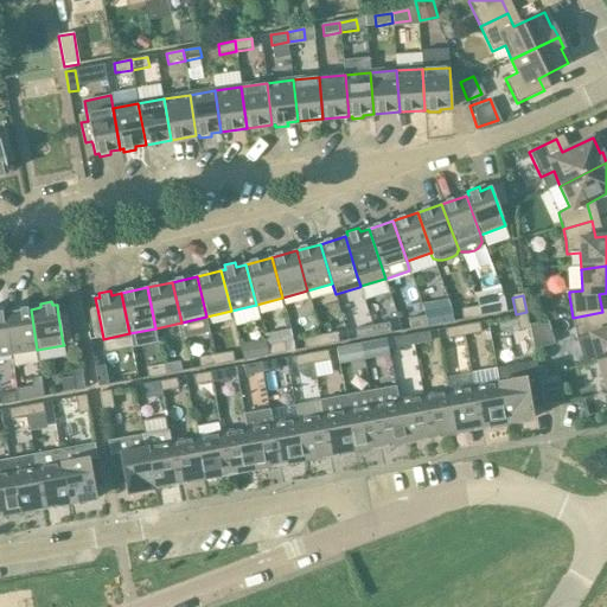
[(504,302),(479,307),(480,318),(506,313),(504,302)]
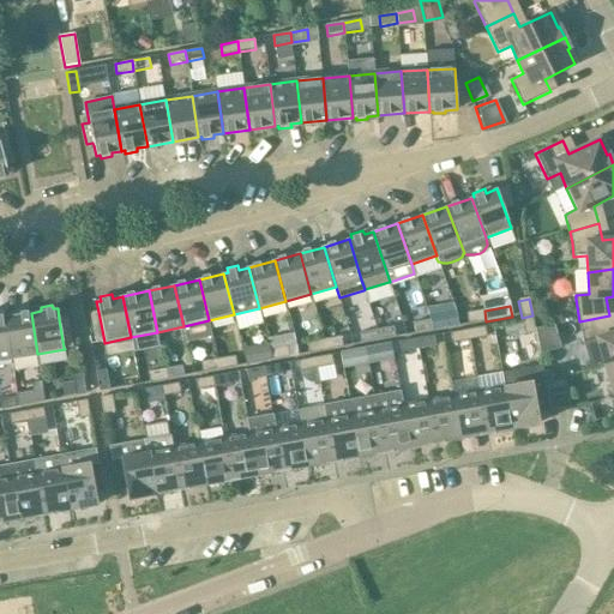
[(467,314),(469,324),(486,321),(485,311),(467,314)]
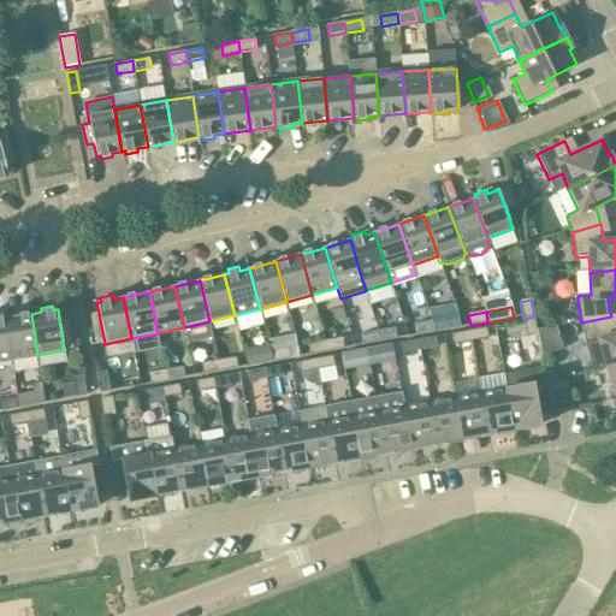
[(31,314),(5,318),(11,360),(37,355),(31,314)]
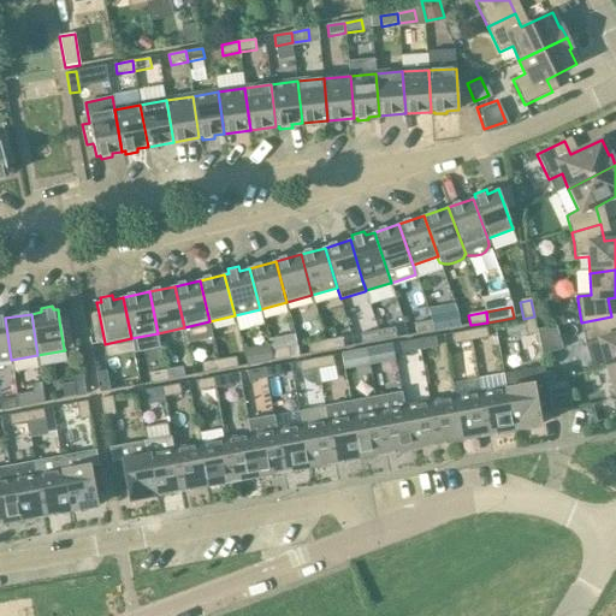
[(538,335),(535,326),(534,317),(523,319),(527,336),(538,335)]
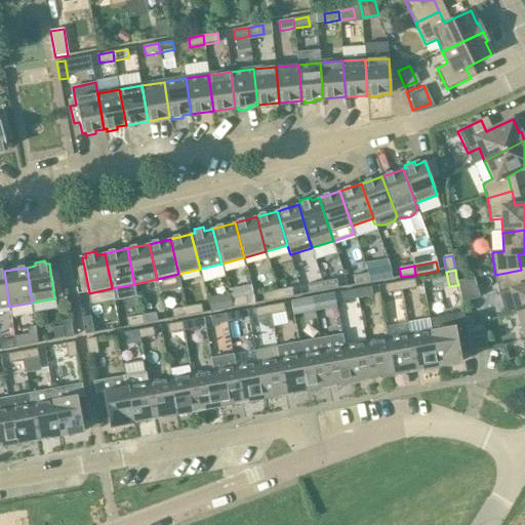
[(521,270),(495,275),(498,293),(505,315),(516,312),(517,314),(524,311),(524,284),(523,285),(521,270)]
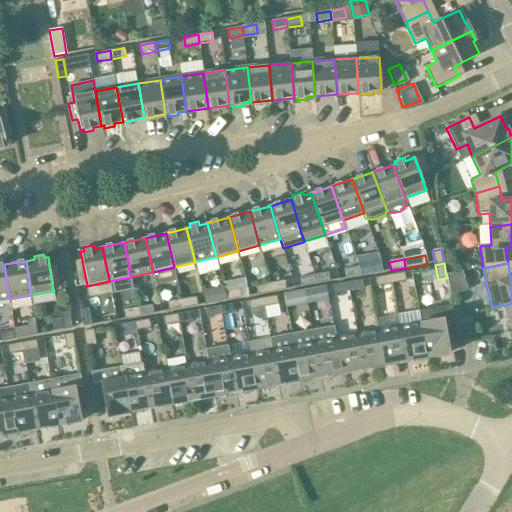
[(4,264),(0,264),(0,299),(9,299),(4,264)]
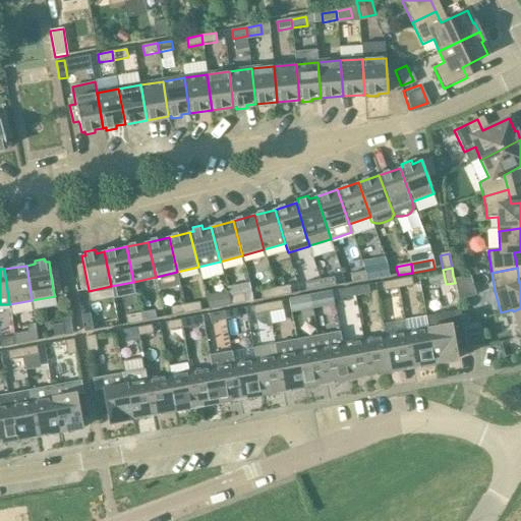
[(380,270),(365,272),(366,281),(381,278),(380,270)]
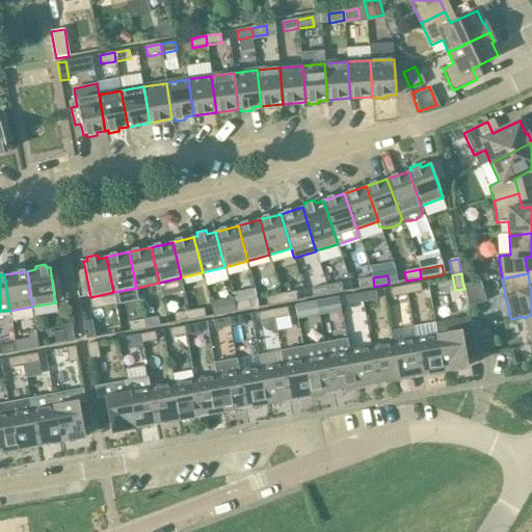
[(357,281),(360,289),(374,287),(373,277),(357,281)]
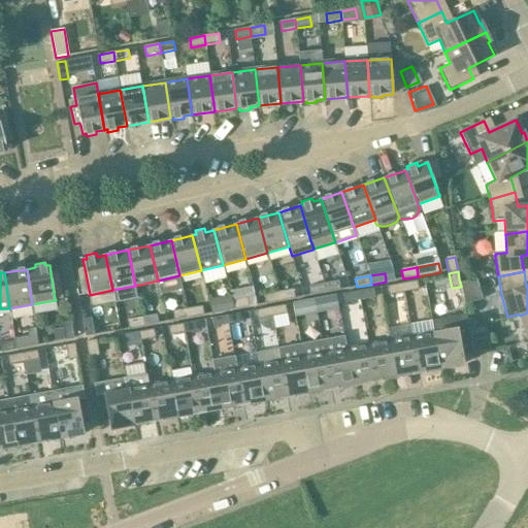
[(419,290),(417,281),(402,284),(403,292),(419,290)]
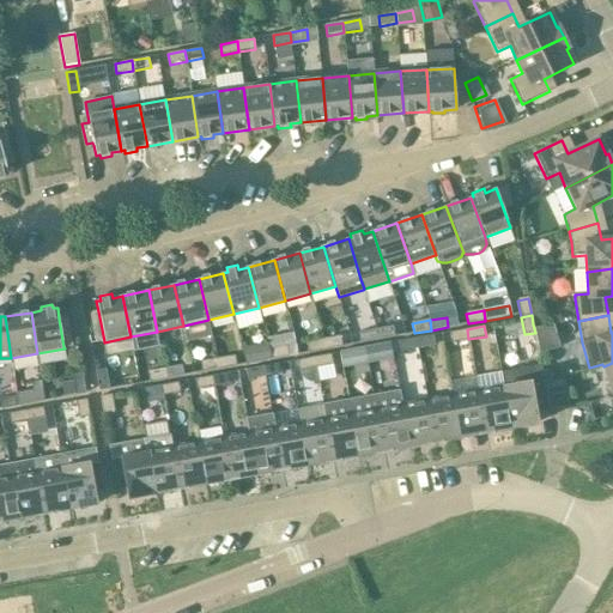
[(394,337),(393,327),(376,329),(378,340),(394,337)]
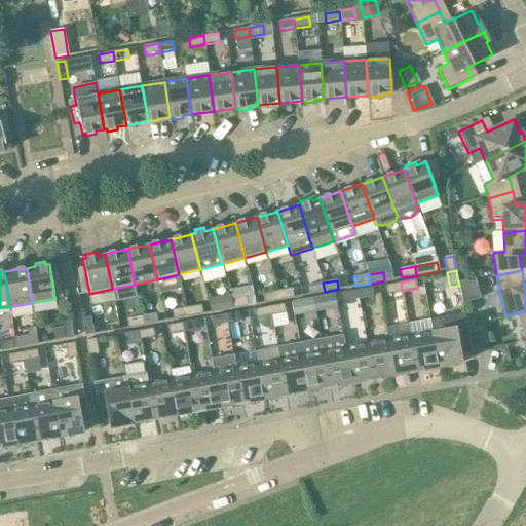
[(309,295),(325,292),(323,283),(308,286),(309,295)]
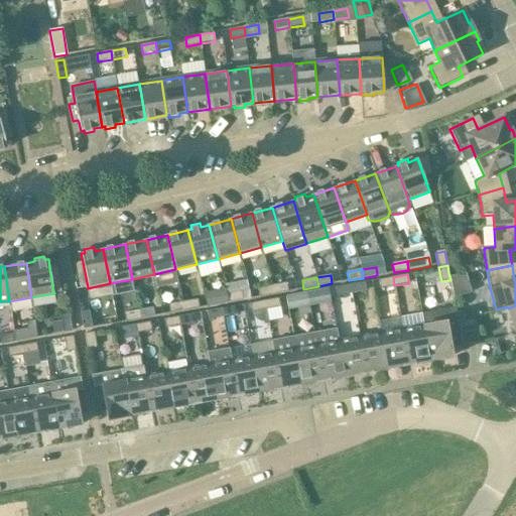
[(379,279),(380,288),(394,285),(393,277),(379,279)]
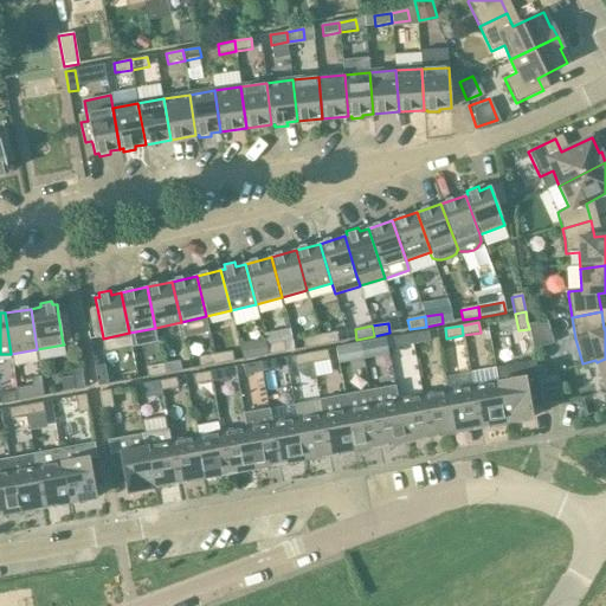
[(430,341),(427,331),(411,334),(412,345),(430,341)]
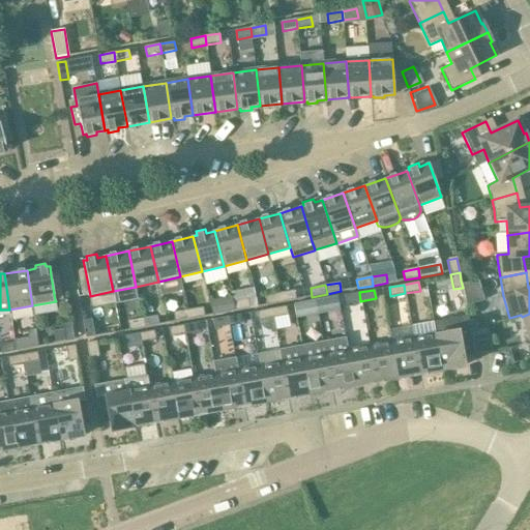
[(295,299),(294,291),(280,293),(281,302),(295,299)]
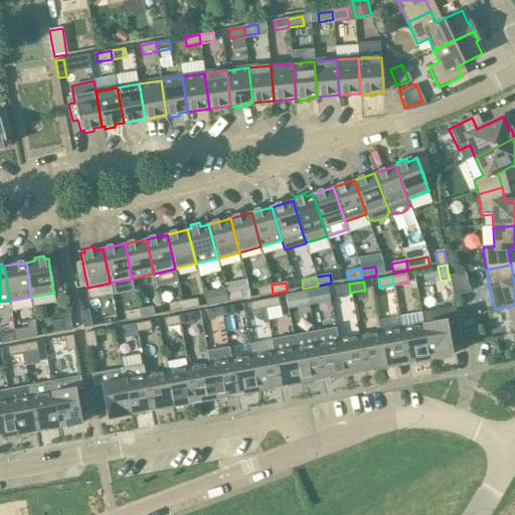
[(335,287),(337,295),(350,293),(349,284),(335,287)]
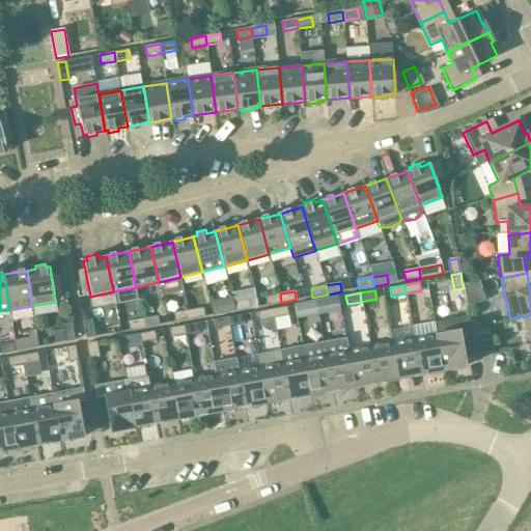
[(266,297),(267,306),(281,303),(280,294),(266,297)]
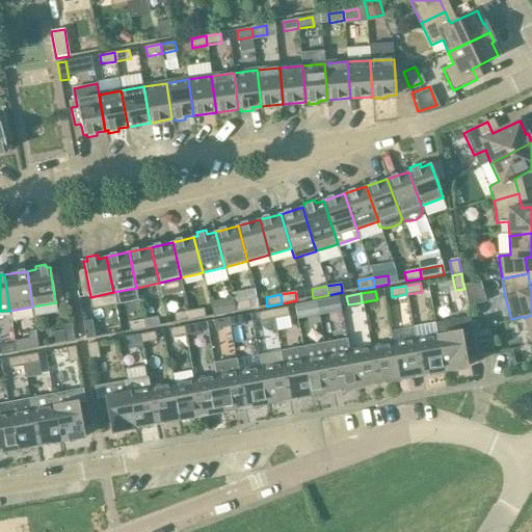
[(338,298),(294,301),(295,318),(339,315),(338,298)]
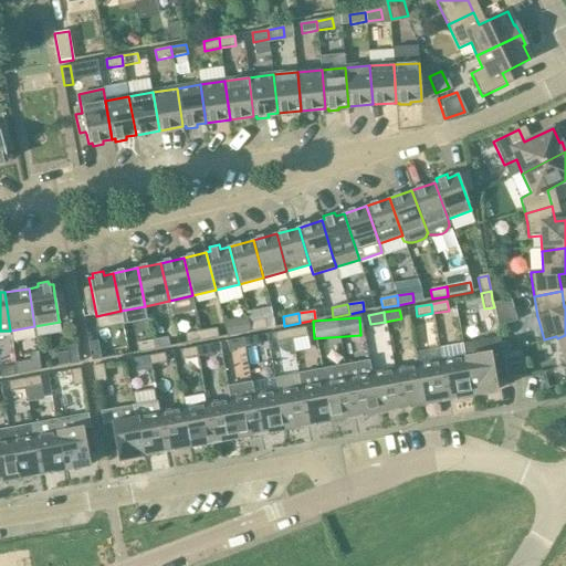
[(266,329),(265,320),(250,323),(251,332),(266,329)]
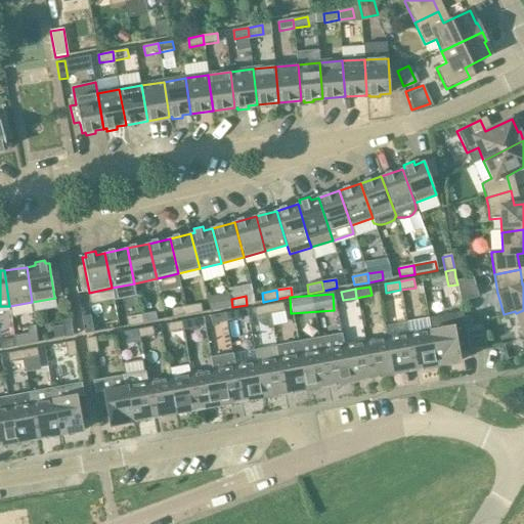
[(216,301),(218,310),(232,307),(231,299),(216,301)]
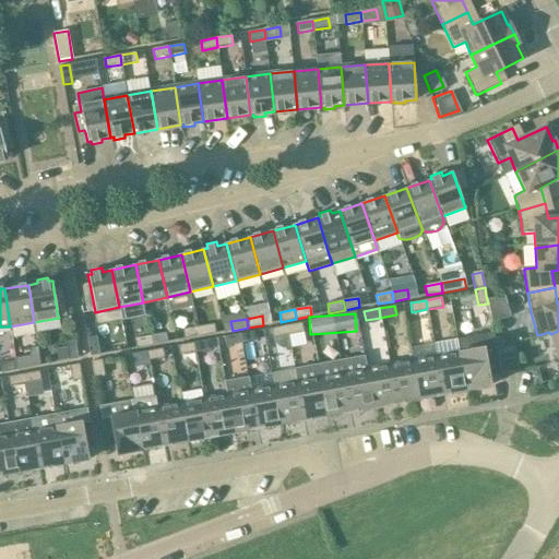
[(301,323),(286,325),(287,334),(304,332),(301,323)]
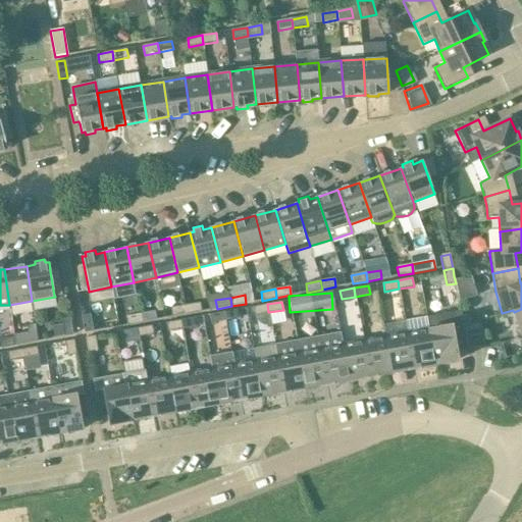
[(201,312),(200,303),(186,306),(187,314),(201,312)]
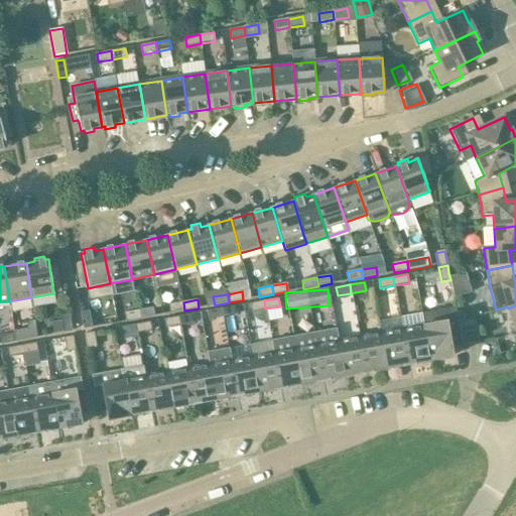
[(252,310),(265,308),(264,300),(250,302),(252,310)]
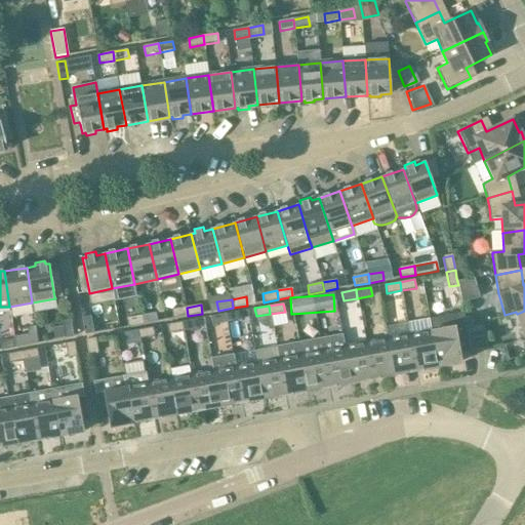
[(172,310),(173,319),(188,316),(187,308),(172,310)]
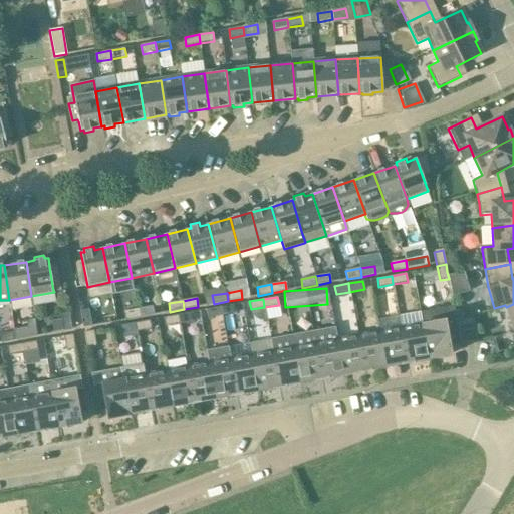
[(235,304),(221,307),(222,315),(236,312),(235,304)]
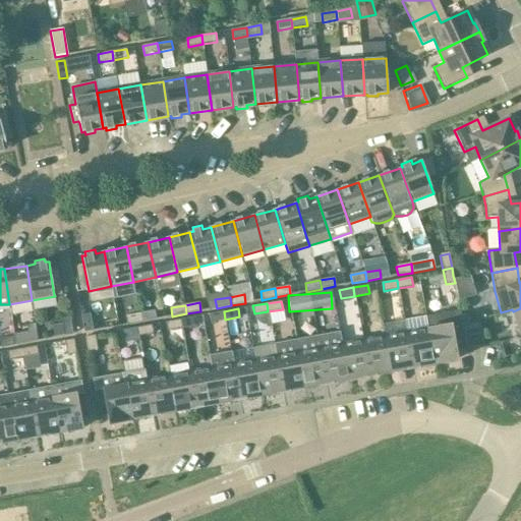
[(155,310),(140,313),(141,322),(156,320),(155,310)]
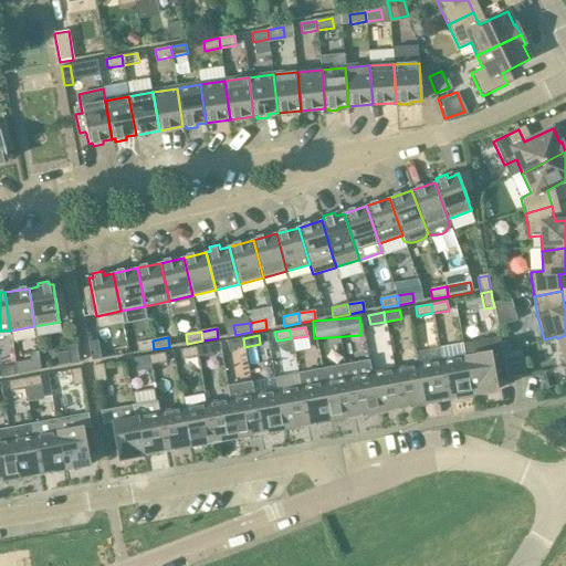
[(499,337),(462,344),(464,357),(472,396),(496,391),(494,380),(506,378),(501,352),(499,337)]
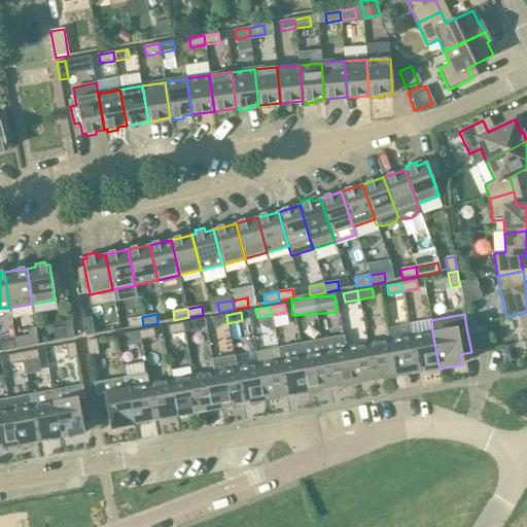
[(211,317),(212,325),(227,323),(226,315),(211,317)]
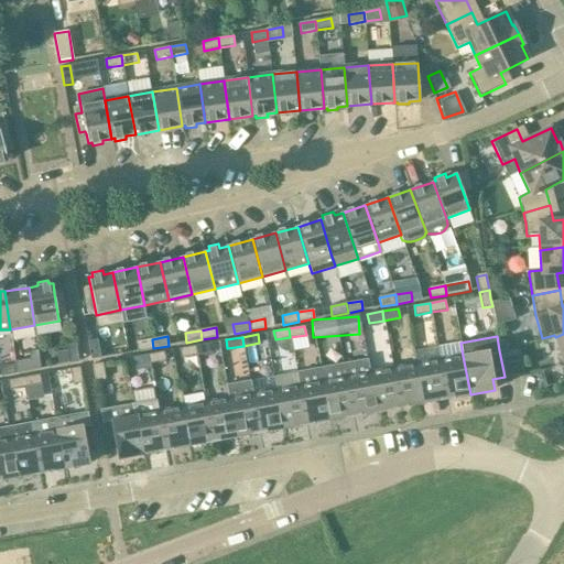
[(98,339),(88,342),(91,359),(101,358),(98,339)]
